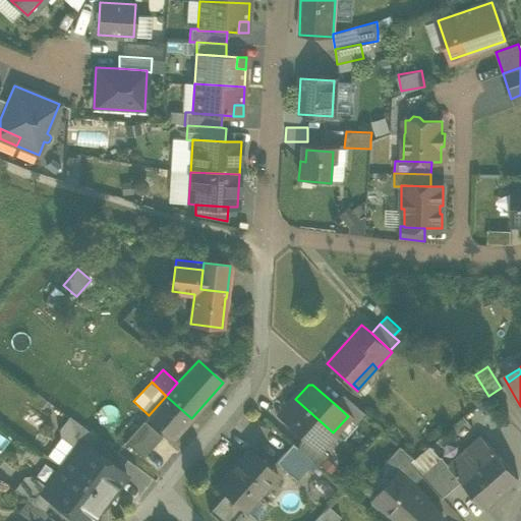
[(347,417),(355,423),(364,413),(343,395),(335,404),(348,416),(347,417)]
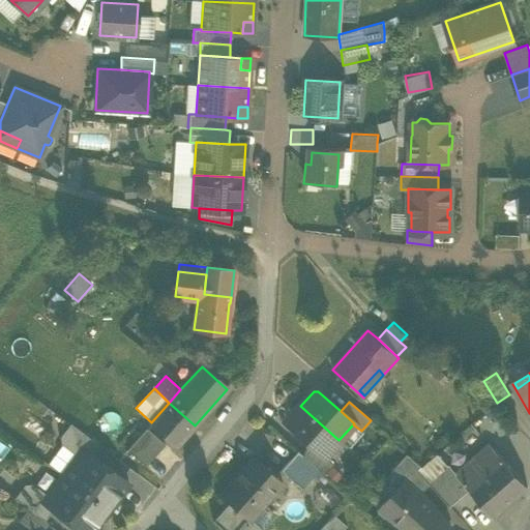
[(176,445),(195,425),(169,403),(151,422),(150,422),(176,445)]
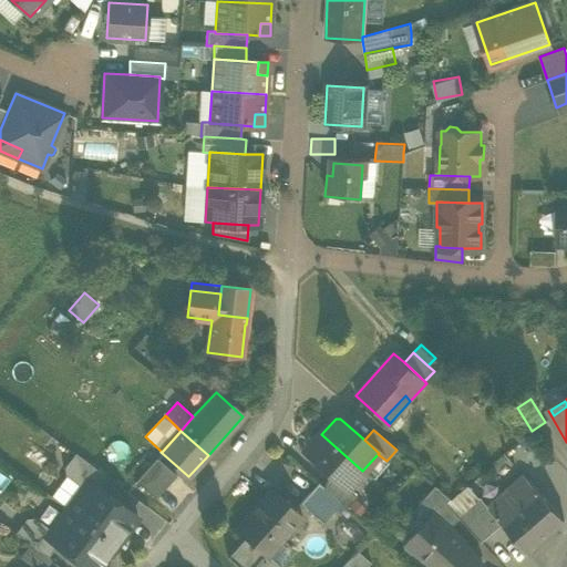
[(347,488),(362,471),(321,434),(307,450),(307,454),(331,476),(346,490),(347,488)]
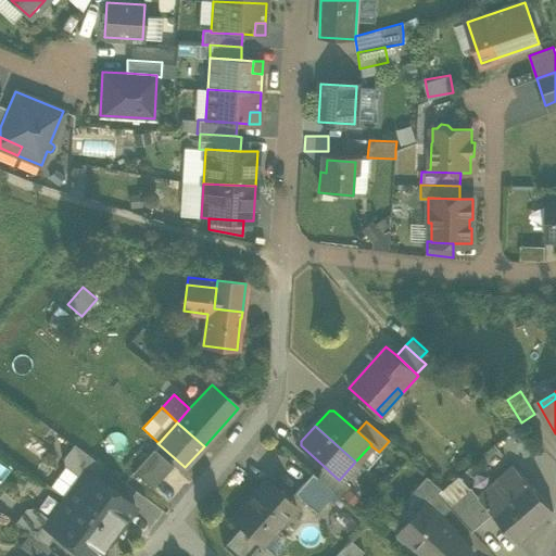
[(86,471),(97,479),(105,468),(74,444),(63,458),(64,466),(80,479),(86,471)]
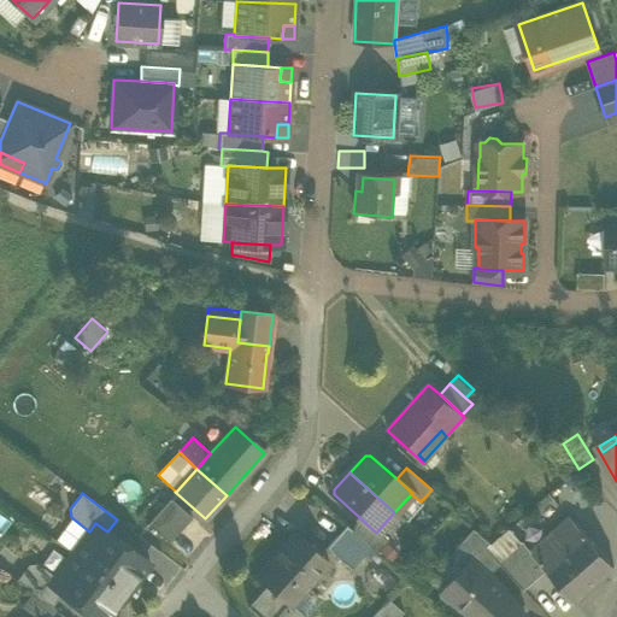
[(421,501),(411,494),(394,512),(405,522),(422,504),(421,501)]
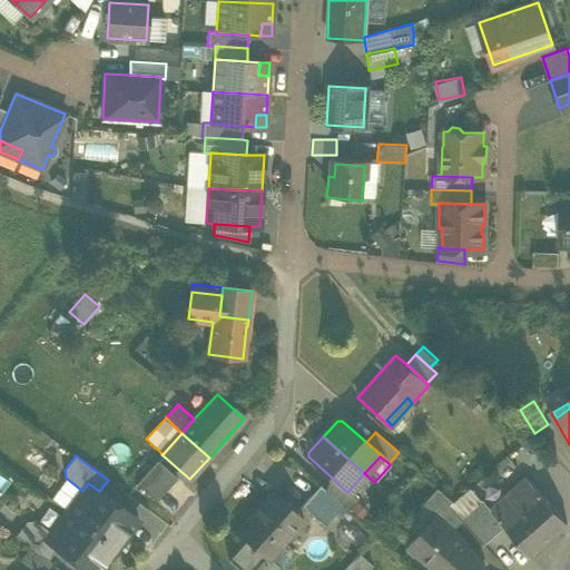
[(136,483),(156,501),(177,478),(157,460),(136,483)]
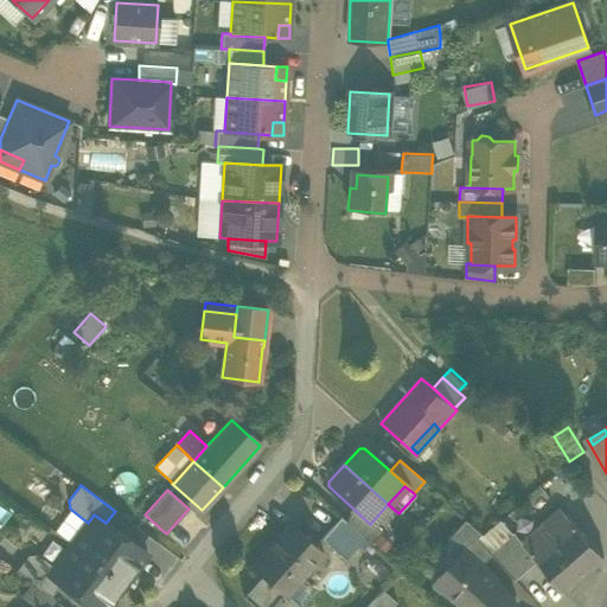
[(355,510),(345,521),(364,537),(370,542),(381,530),(371,523),(370,524),(355,510)]
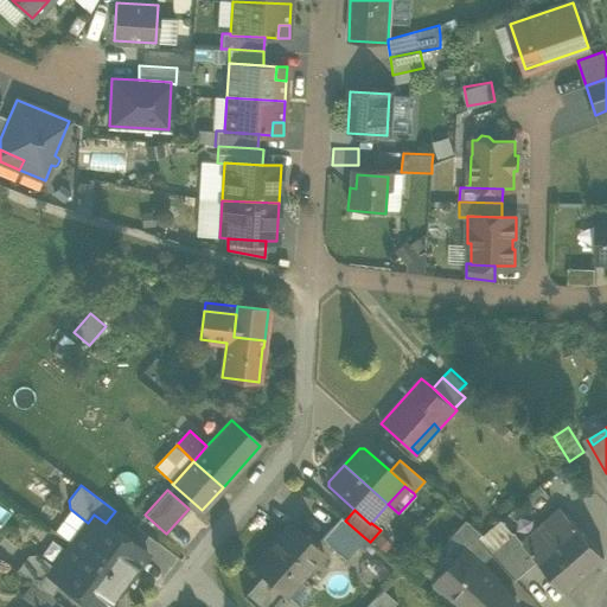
[(562,512),(525,545),(524,547),(536,561),(538,562),(576,528),(562,512)]
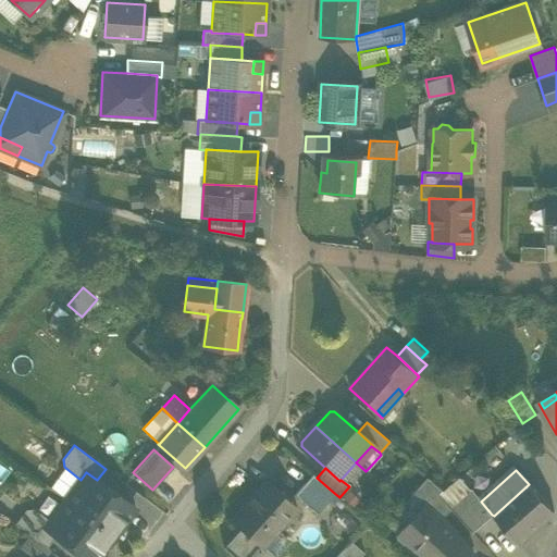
[(81,480),(65,500),(114,536),(135,508),(97,480),(86,472),(81,480)]
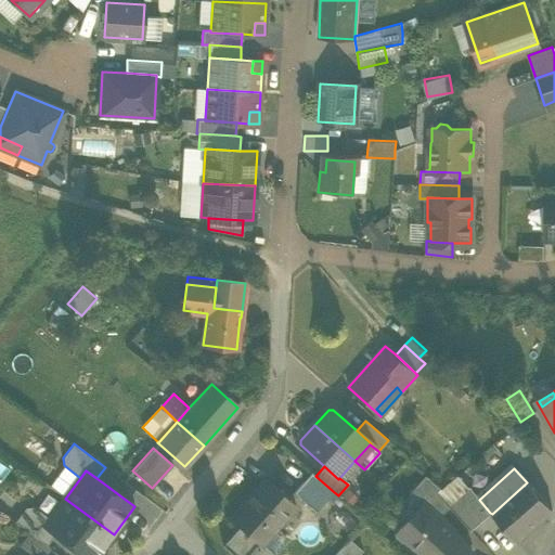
[(314,512),(333,491),(315,476),(311,472),(293,492),(314,512)]
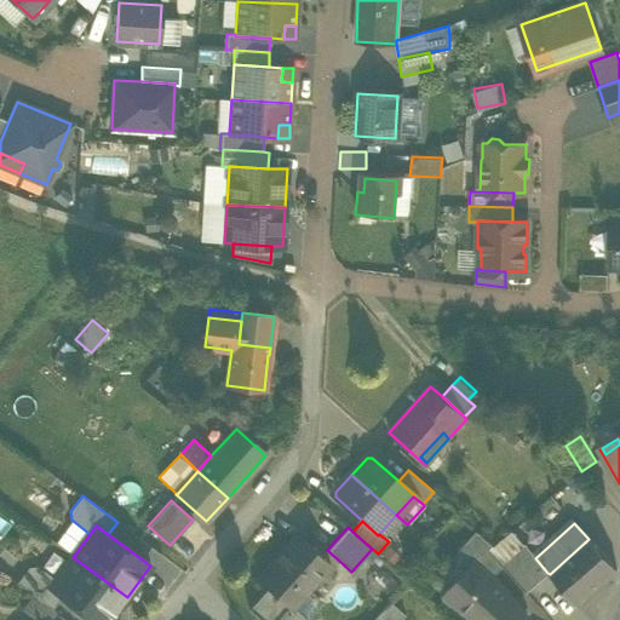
[(475,563),(492,578),(493,577),(504,567),(503,564),(489,550),(493,545),(477,530),(459,551),(474,563),(475,563)]
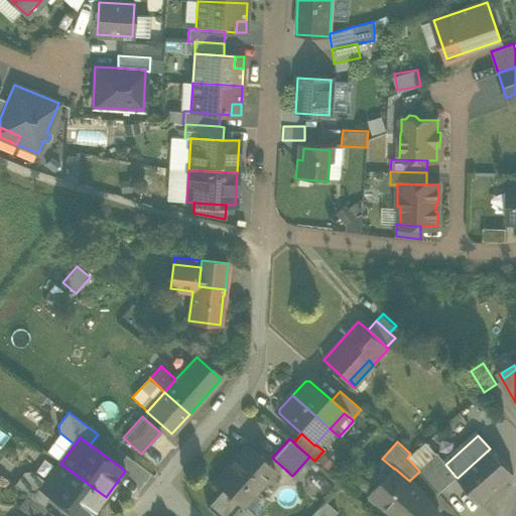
[(427,462),(437,454),(425,441),(407,458),(418,470),(426,462),(427,462)]
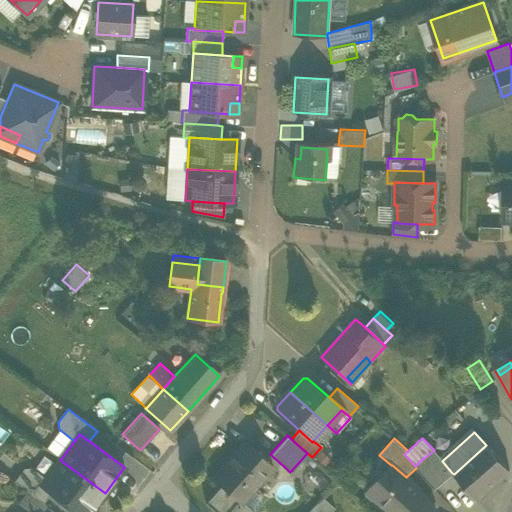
[(221,485),(240,503),(241,502),(252,490),(272,467),(245,442),(212,478),(221,485)]
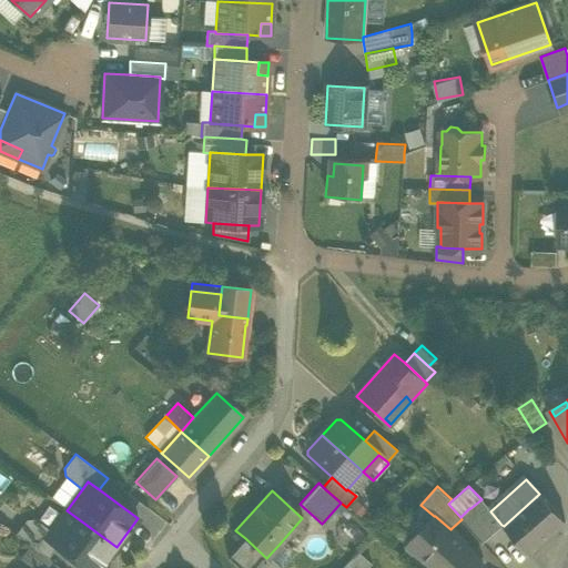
[(504,526),(529,555),(565,523),(539,494),(504,526)]
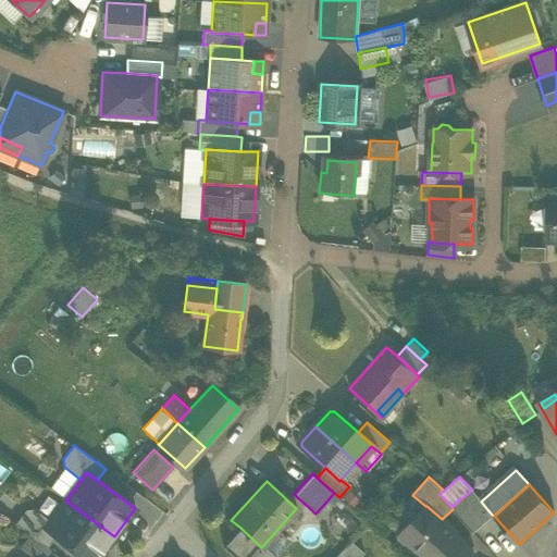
[(472,490),(461,498),(469,507),(479,497),(472,490)]
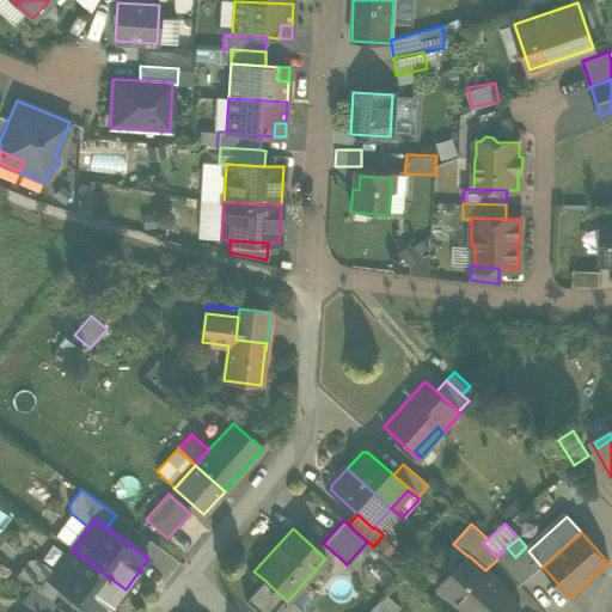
[(526,546),(515,557),(525,567),(532,574),(540,565),(528,551),(530,550),(526,546)]
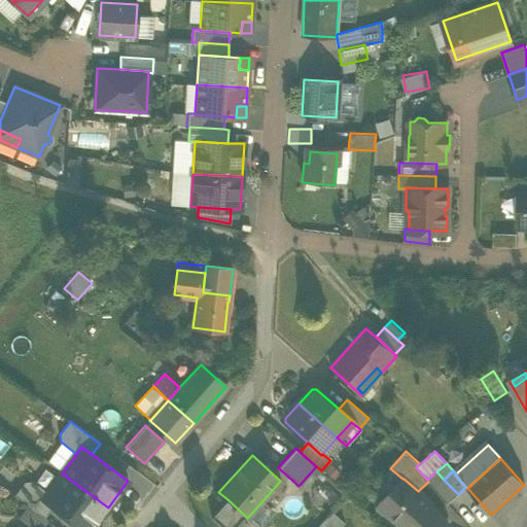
[(428,482),(442,497),(452,488),(444,480),(436,471),(435,471),(427,480),(428,482)]
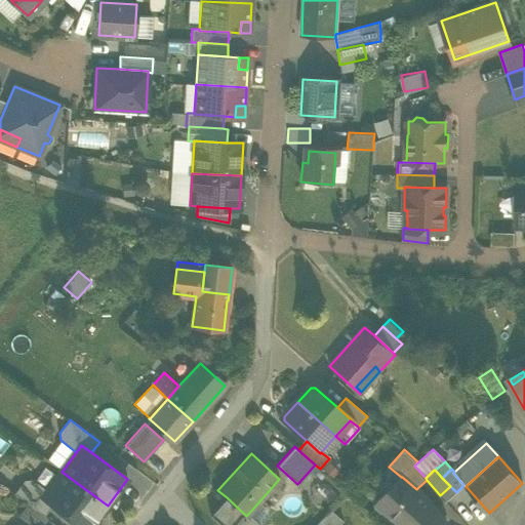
[(78,524),(93,524),(108,506),(62,472),(47,491),(42,497),(52,506),(78,524)]
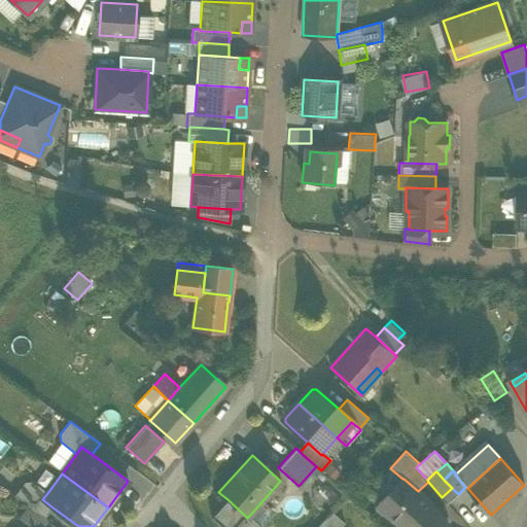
[(448,526),(449,526),(428,502),(429,501),(419,490),(418,491),(403,479),(402,479),(387,496),(381,497),(376,502),(376,508),(382,515),(388,514),(402,526),(448,526)]
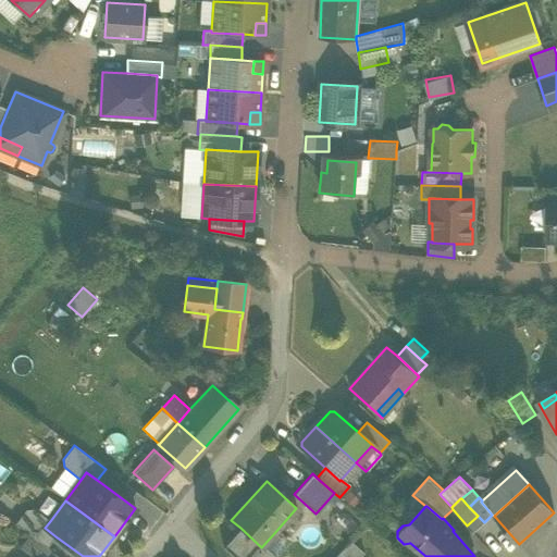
[(15,524),(29,535),(47,547),(56,536),(45,528),(50,521),(34,509),(25,509),(15,524)]
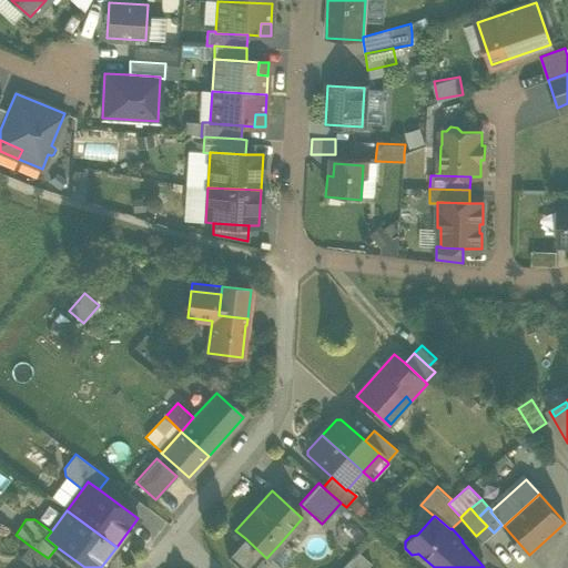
[(494,533),(487,526),(476,536),(483,544),(494,533)]
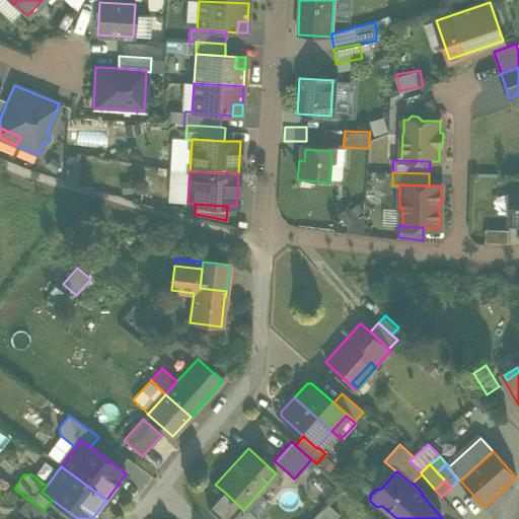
[(243,510),(224,492),(207,510),(217,518),(255,518),(244,509),(243,510)]
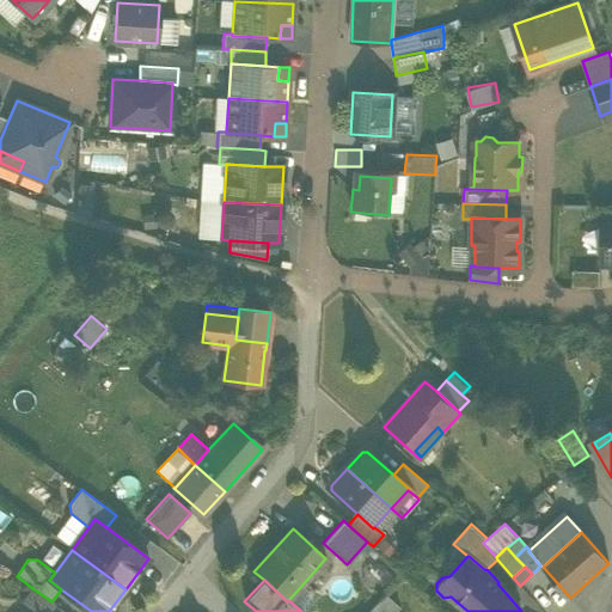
[(303,611),(316,598),(301,586),(288,600),(301,611),(303,611)]
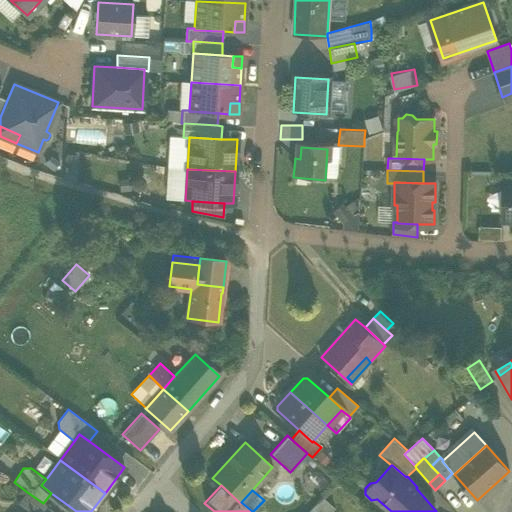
[(41,511),(46,506),(27,492),(18,504),(29,511),(41,511)]
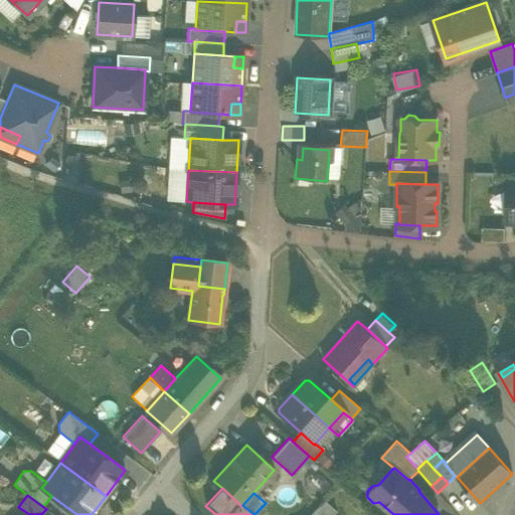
[(310,514),(333,514),(336,512),(324,500),(310,514)]
